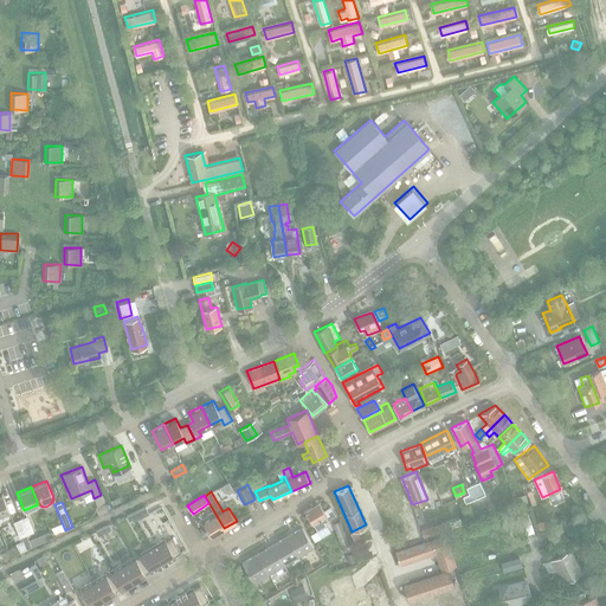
[(330,507),(323,510),(318,502),(308,509),(309,511),(307,513),(317,530),(327,524),(324,521),(335,515),(330,507)]
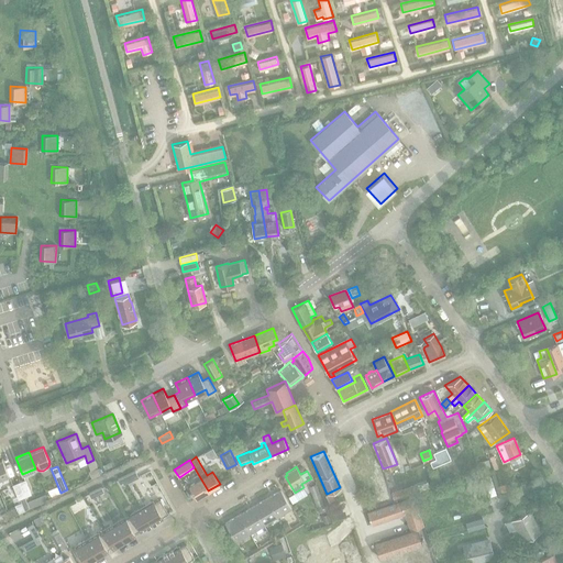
[(124,477),(125,481),(127,483),(139,477),(135,471),(124,476),(124,477)]
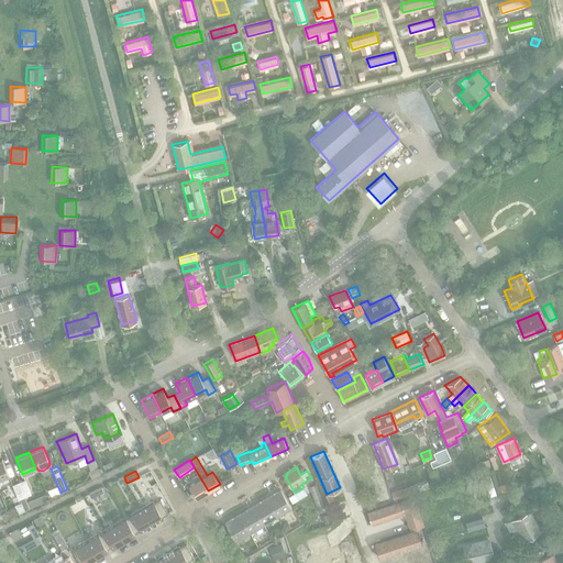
[(196,498),(208,490),(198,474),(192,477),(195,482),(189,485),(196,498)]
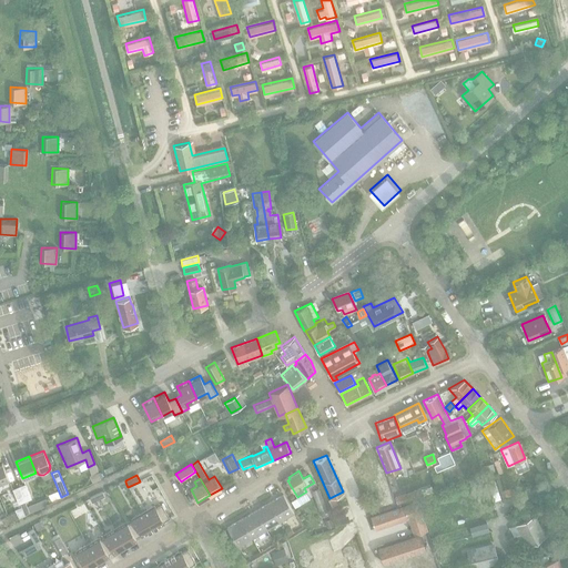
[(18,486),(24,501),(31,498),(24,484),(18,486)]
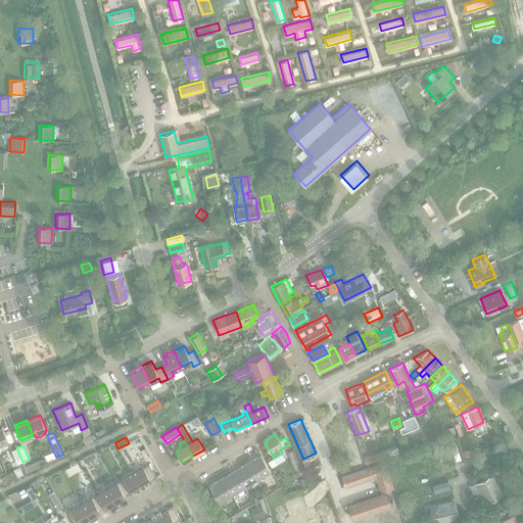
[(16,464),(22,462),(16,447),(10,450),(16,464)]
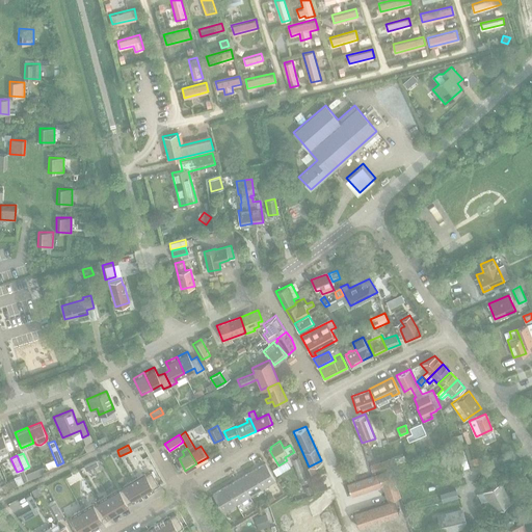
[(292,459),(298,478),(306,475),(298,456),(292,459)]
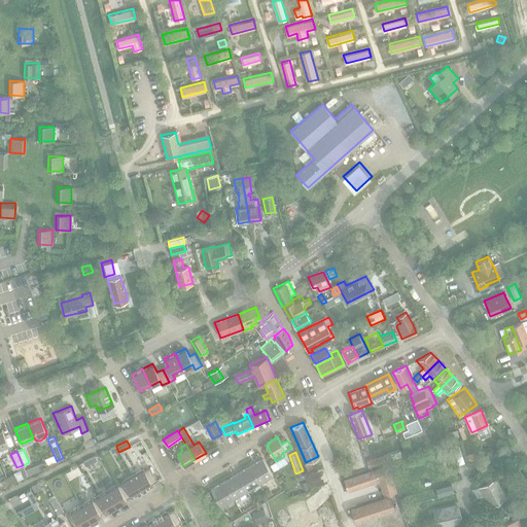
[(249,467),(259,484),(273,476),(262,459),(249,467)]
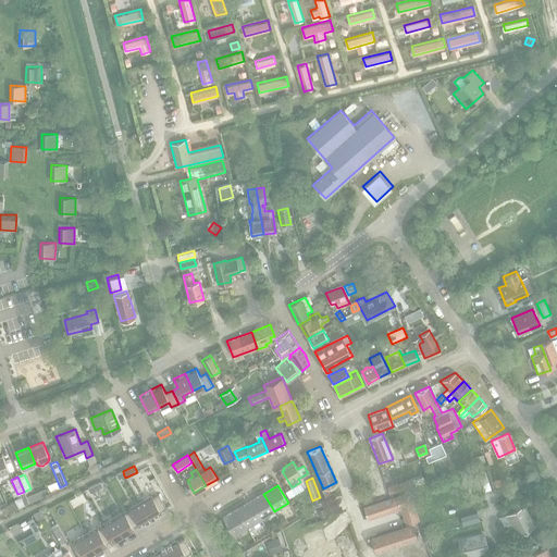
[(26,495),(29,502),(37,498),(35,492),(26,495)]
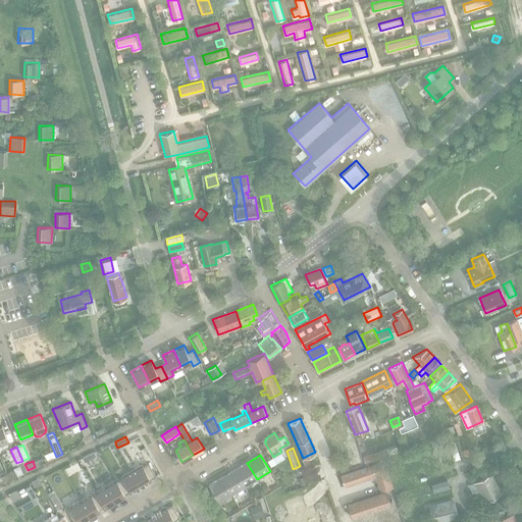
[(380,490),(393,486),(383,461),(341,474),(344,486),(375,476),(380,490)]
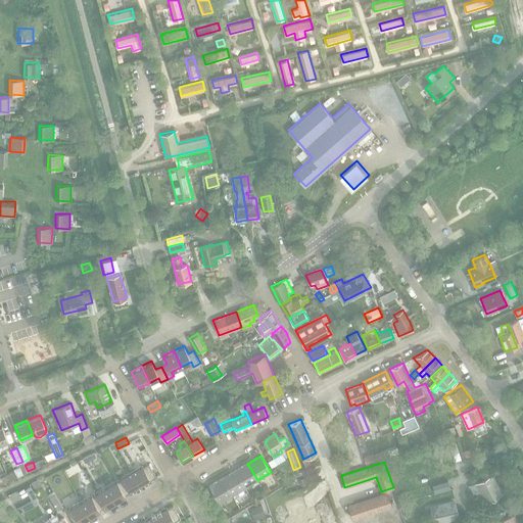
[(142,465),(131,471),(140,487),(151,481),(150,479),(155,476),(148,463),(142,467),(142,465)]
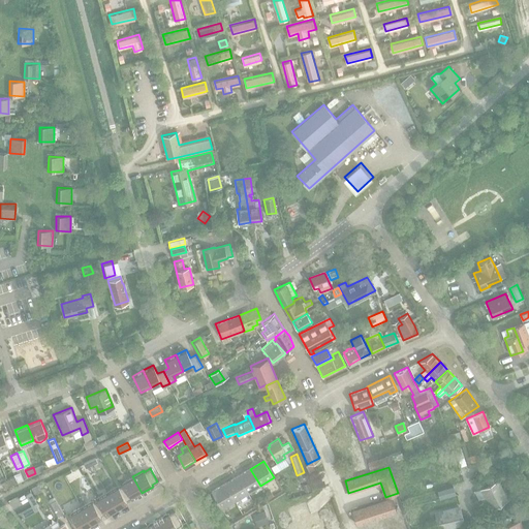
[(18,472),(22,479),(28,477),(24,469),(18,472)]
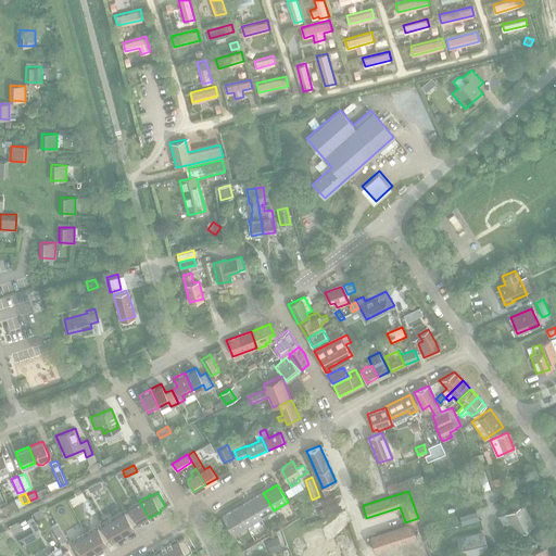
[(260,518),(274,510),(263,493),(250,501),(260,518)]
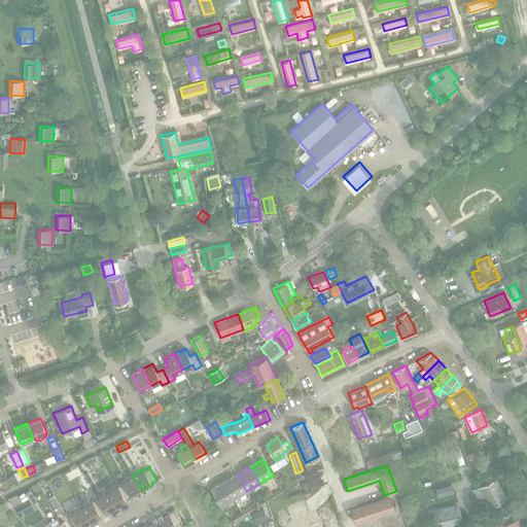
[(1,481),(3,487),(16,481),(13,475),(1,481)]
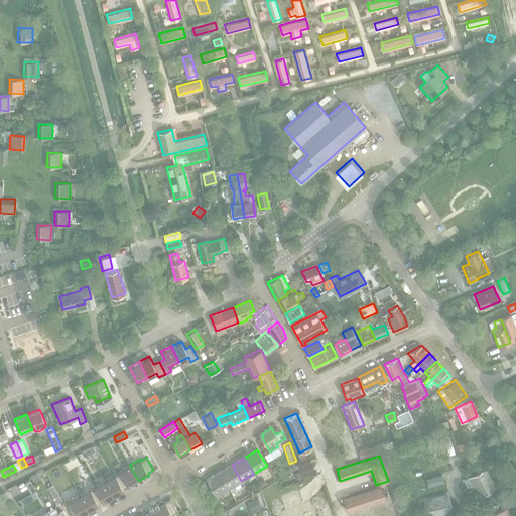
[(116,476),(123,488),(128,485),(129,487),(139,481),(138,481),(129,465),(119,471),(120,473),(116,476)]
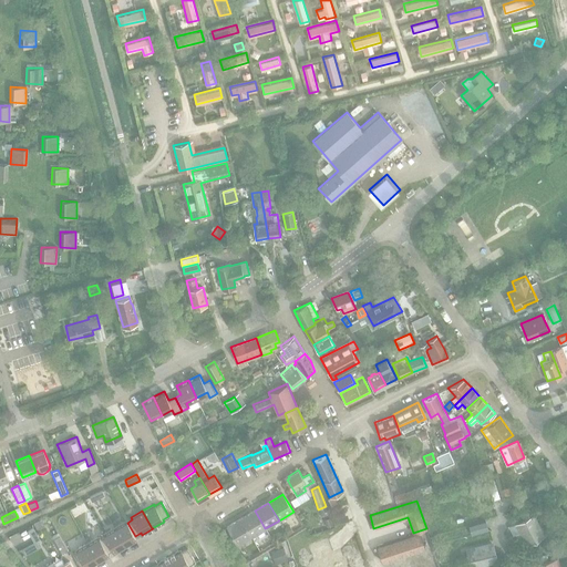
[(251,537),(265,528),(255,511),(240,518),(251,537)]
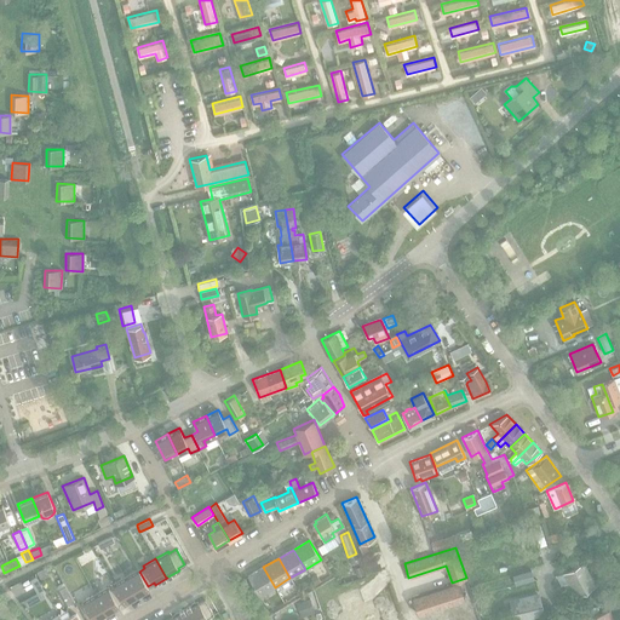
[(575,595),(577,596),(597,585),(584,562),(563,572),(569,583),(564,585),(567,590),(563,592),(567,600),(575,595)]
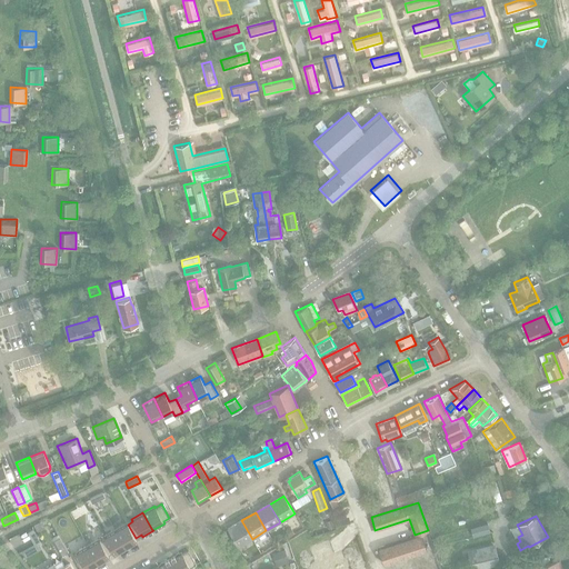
[(238,547),(252,539),(241,520),(227,529),(238,547)]
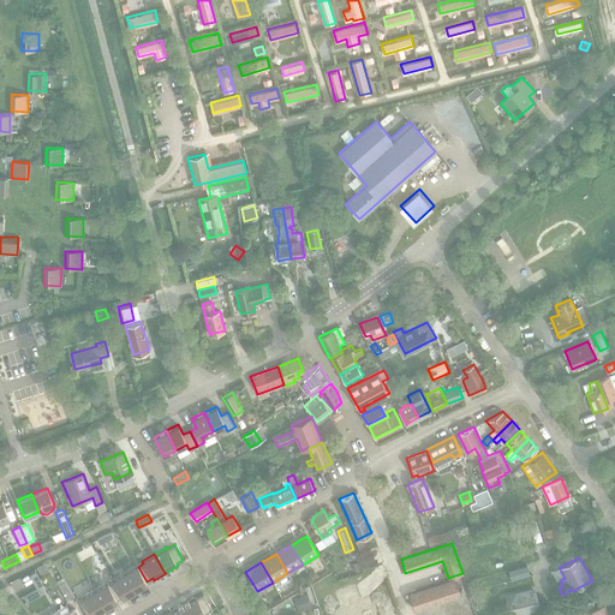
[(48,572),(45,565),(37,568),(41,575),(48,572)]
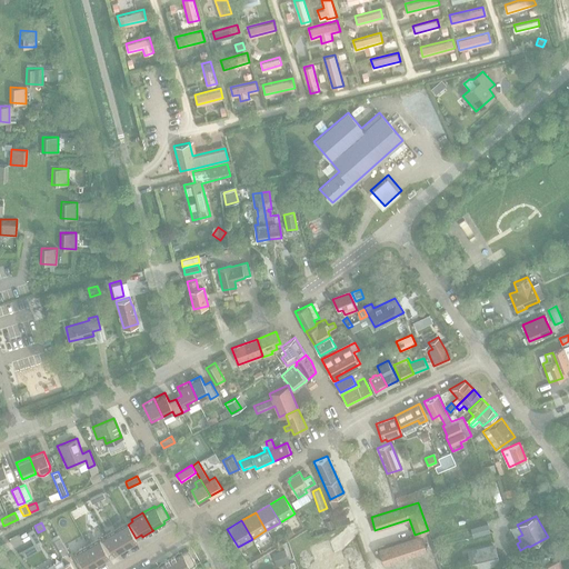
[(116,529),(126,547),(137,540),(136,538),(128,525),(127,522),(116,529)]
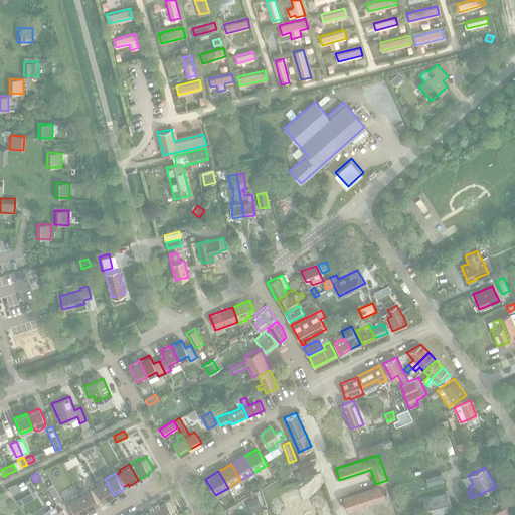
[(36,489),(30,478),(24,481),(30,492),(36,489)]
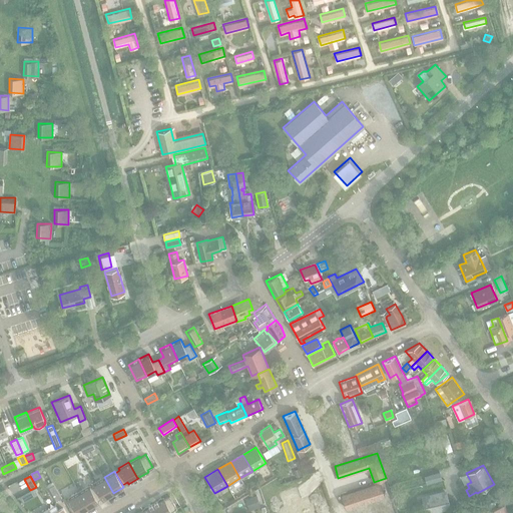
[(103,498),(113,493),(104,477),(93,482),(95,484),(102,497),(103,498)]
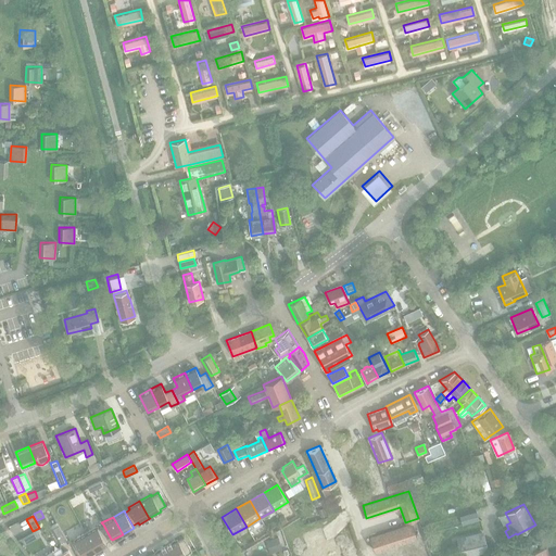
[(370,535),(375,550),(416,536),(412,521),(370,535)]
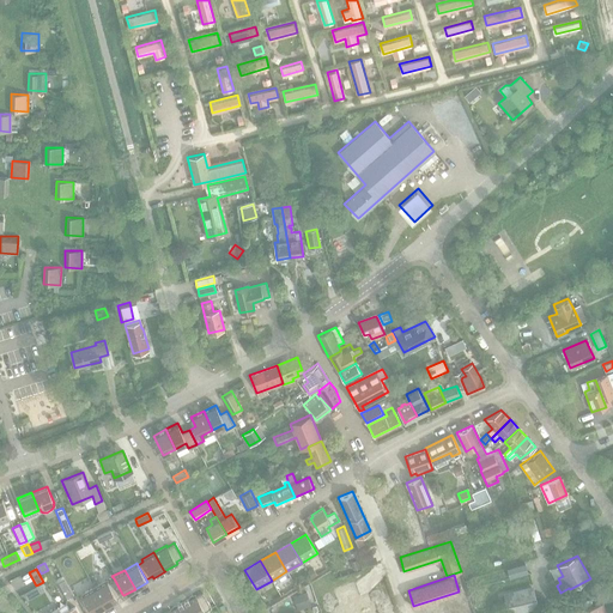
[(55,580),(67,599),(73,594),(62,576),(55,580)]
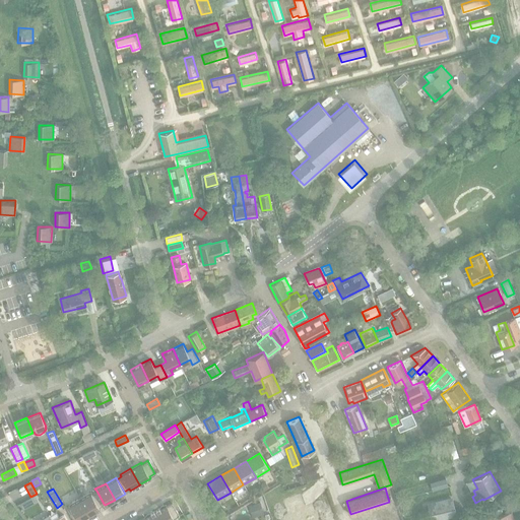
[(99,507),(104,504),(96,491),(91,494),(90,492),(80,498),(89,514),(100,508),(99,507)]
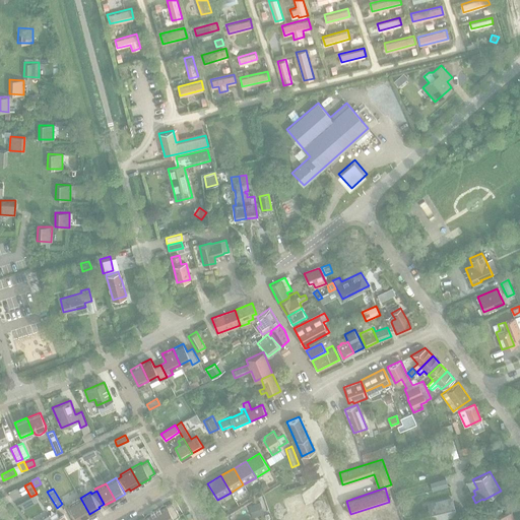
[(427,502),(431,519),(437,519),(457,516),(452,496),(427,502)]
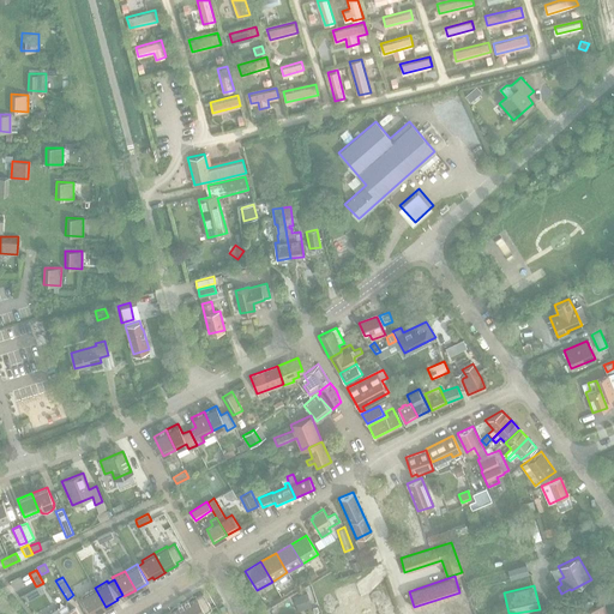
[(106,607),(95,588),(83,595),(84,597),(79,600),(86,613),(89,613),(92,612),(94,613),(106,607)]
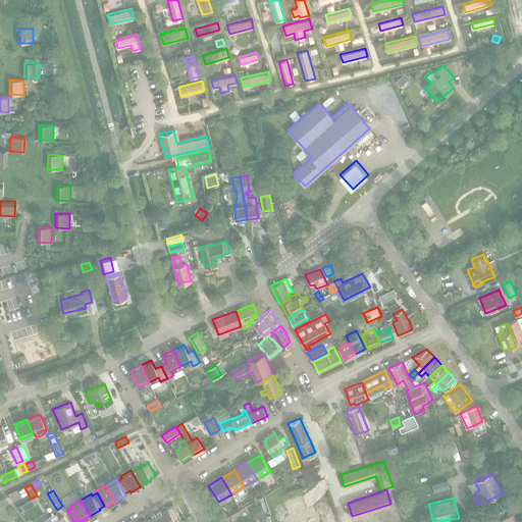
[(297,502),(284,505),(290,521),(323,521),(320,514),(302,519),(297,502)]
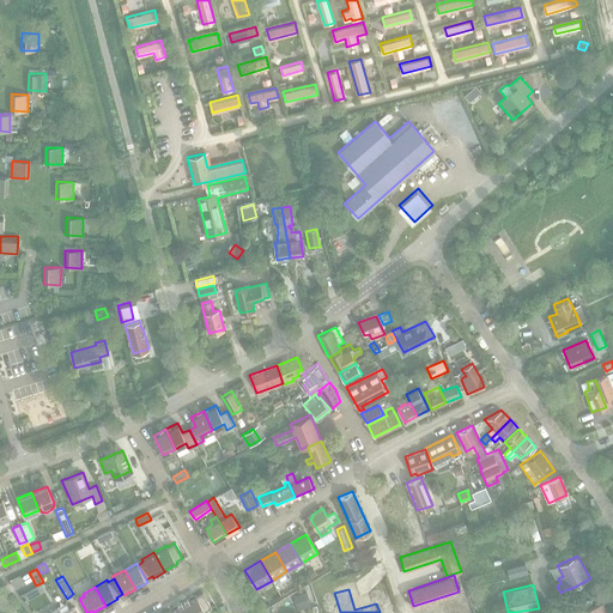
[(194,594),(182,601),(189,612),(205,612),(204,611),(211,607),(202,593),(195,596),(194,594)]
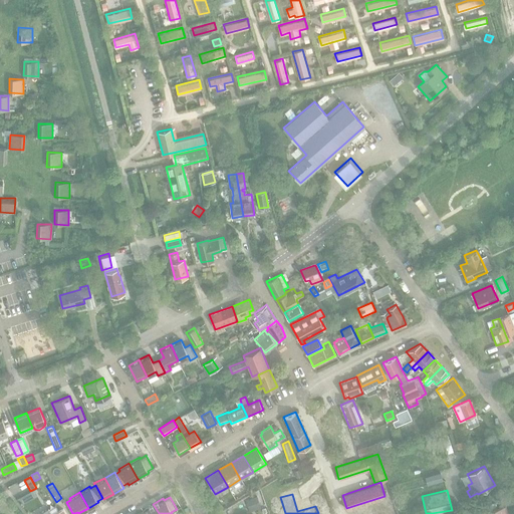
[(159,513),(153,504),(144,510),(145,511),(139,513),(159,513)]
